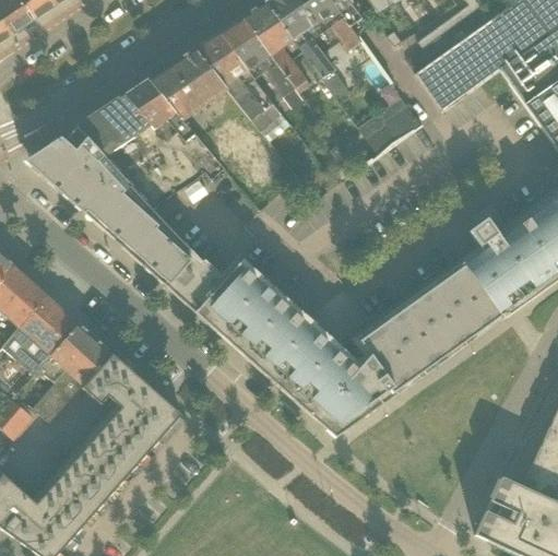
[(0,0),(0,13),(13,33),(36,18),(23,0),(0,0)]
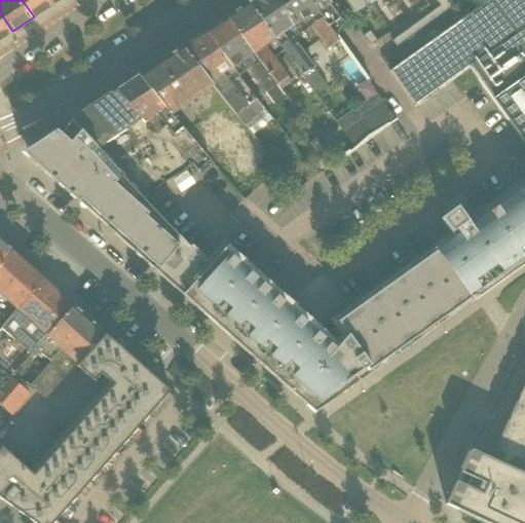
[(22,0),(34,16),(54,3),(52,0),(22,0)]
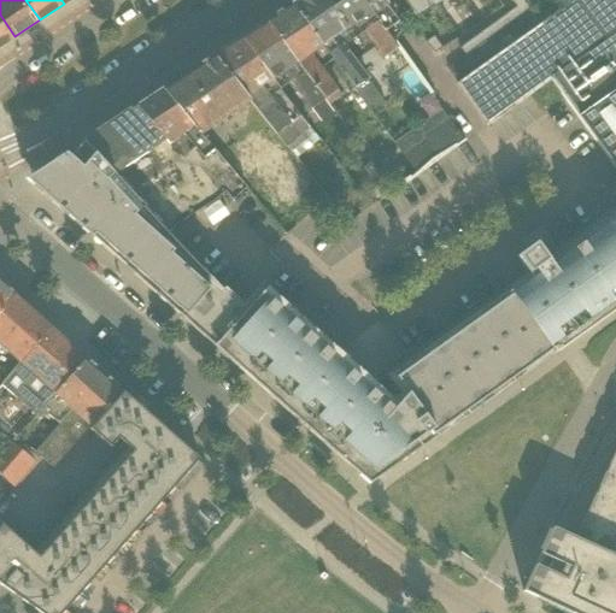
[(348,25),(329,0),(295,0),(292,3),(334,57),(333,57),(356,87),(369,77),(350,51),(359,43),(347,27),(348,25)]
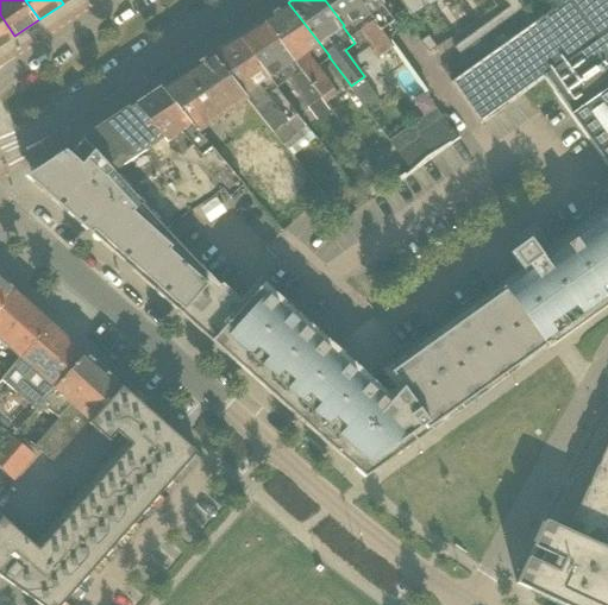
[(325,0),(344,25),(353,19),(380,55),(393,44),(386,35),(361,0),(325,0)]
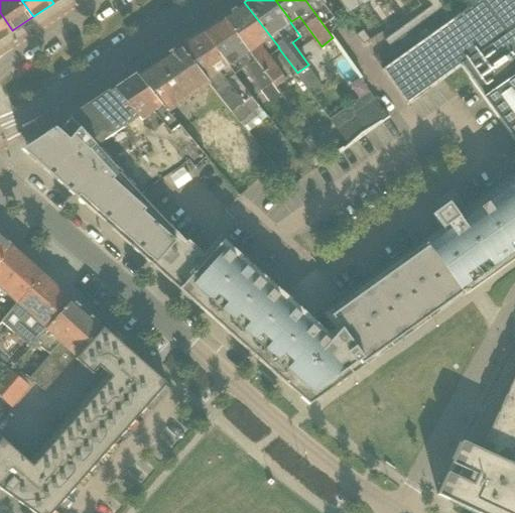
[(305,0),(327,29),(333,25),(328,17),(332,14),(323,3),(326,1),(325,0),(305,0)]
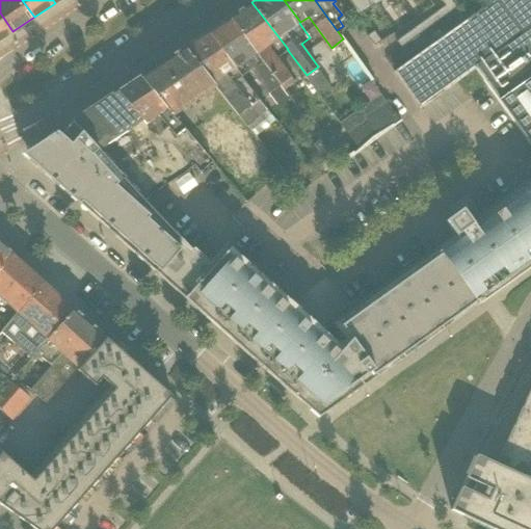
[(349,0),(360,14),(377,1),(378,0),(349,0)]
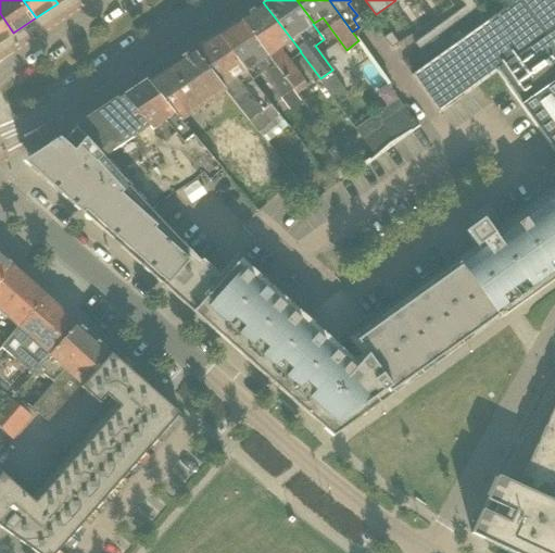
[(554,7),(549,0),(512,0),(493,16),(491,17),(414,72),(440,109),(500,66),(526,101),(554,140),(554,7)]
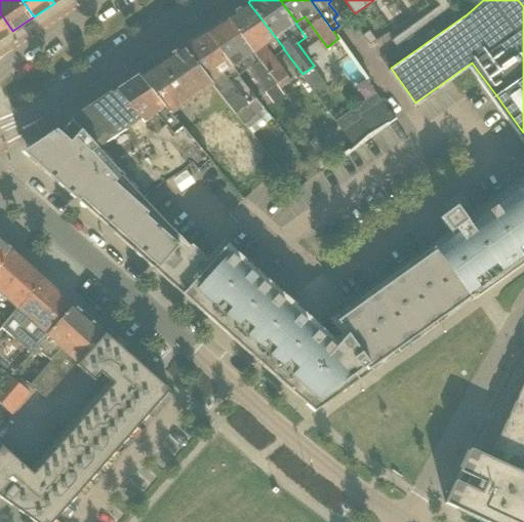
[(447,10),(453,5),(449,0),(439,0),(442,3),(447,10)]
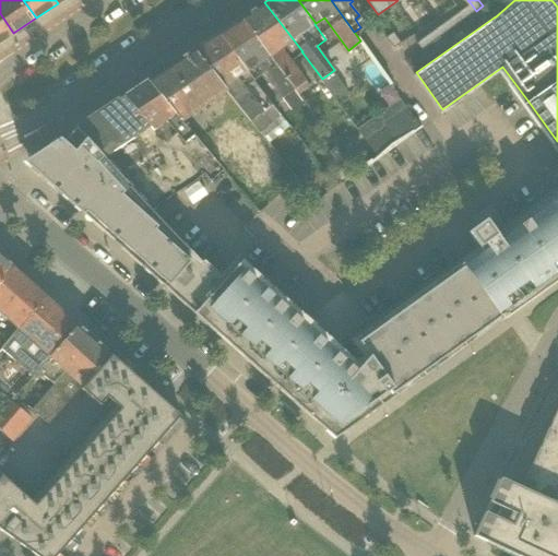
[(264,2),(242,16),(297,86),(295,87),(299,92),(310,84),(292,59),(301,51),(303,51),(264,2)]
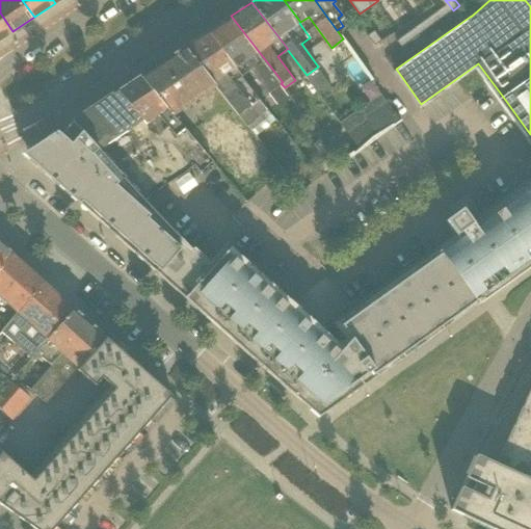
[(453,10),(448,3),(439,10),(443,17),(453,10)]
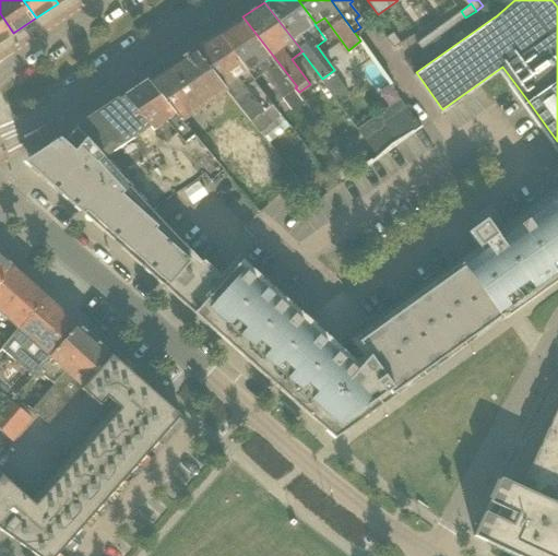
[(465,18),(461,11),(450,18),(455,25),(465,18)]
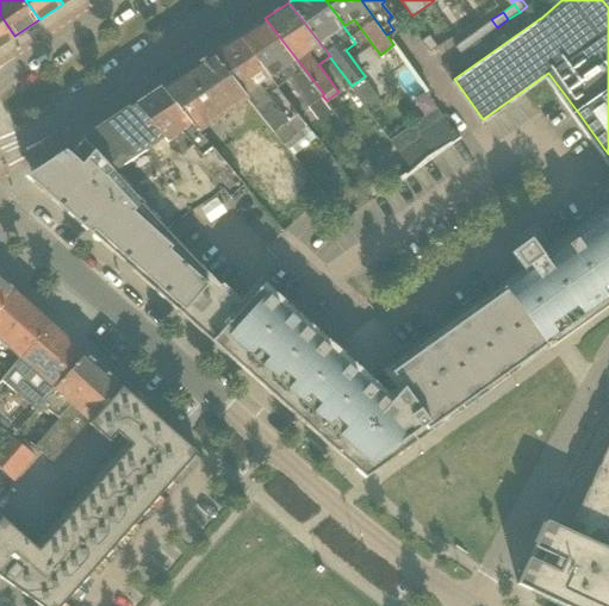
[(0,44),(14,36),(0,14),(0,44)]
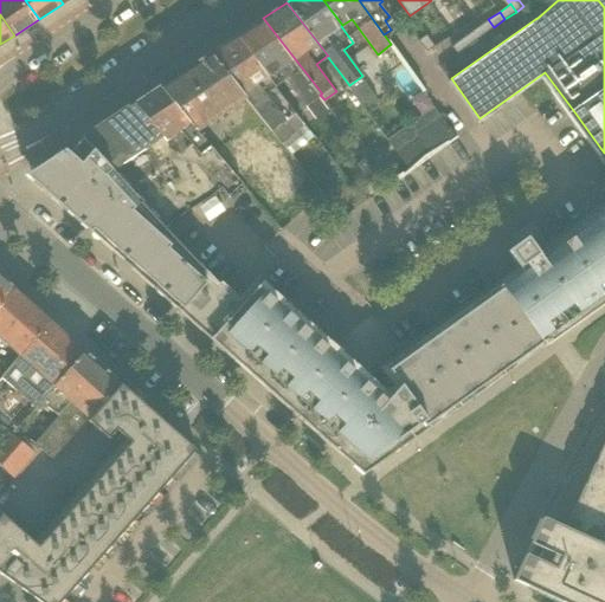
[(277,85),(287,79),(288,78),(307,104),(320,95),(322,94),(263,18),(237,34),(277,85)]
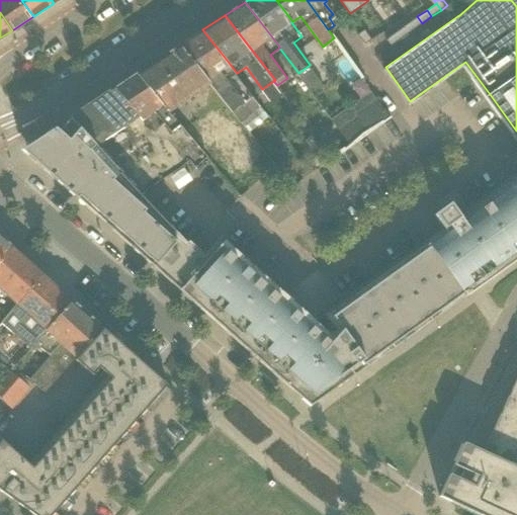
[(412,30),(422,23),(417,16),(408,23),(412,30)]
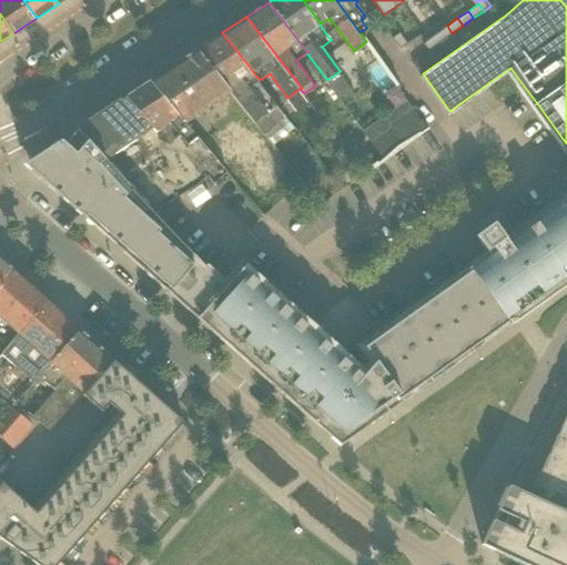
[(452,33),(447,26),(436,33),(442,40),(452,33)]
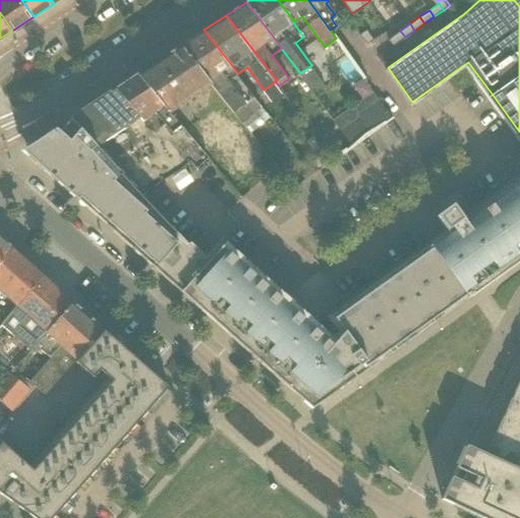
[(366,42),(373,38),(366,27),(359,33),(366,42)]
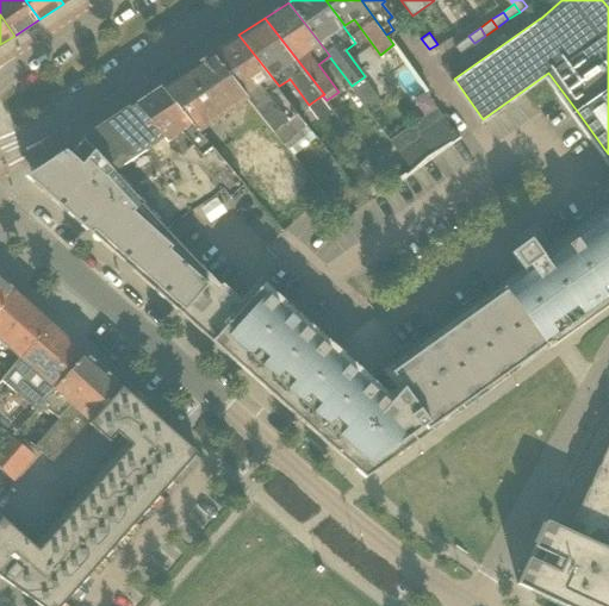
[(306,124),(278,87),(279,86),(238,35),(212,52),(248,97),(284,142),(306,124)]
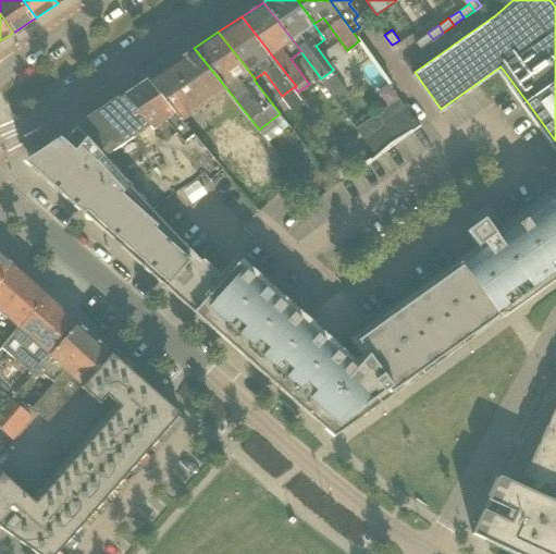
[(417,39),(422,47),(433,39),(428,33),(417,39)]
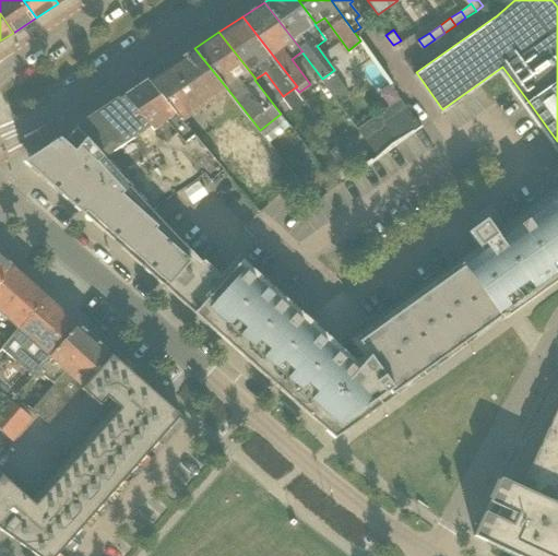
[(149,78),(185,119),(227,89),(194,48),(149,78)]
